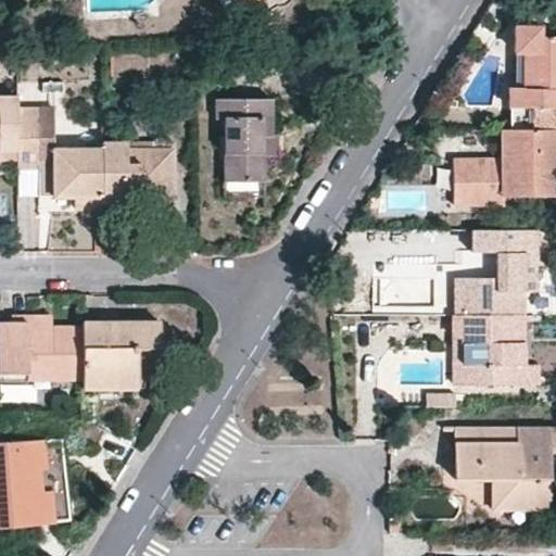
[(514,52),(523,52),(522,87),(508,87),(507,108),(519,109),(531,109),(532,128),(555,127),(555,35),(545,36),(539,35),(539,26),(514,26),(514,52)]
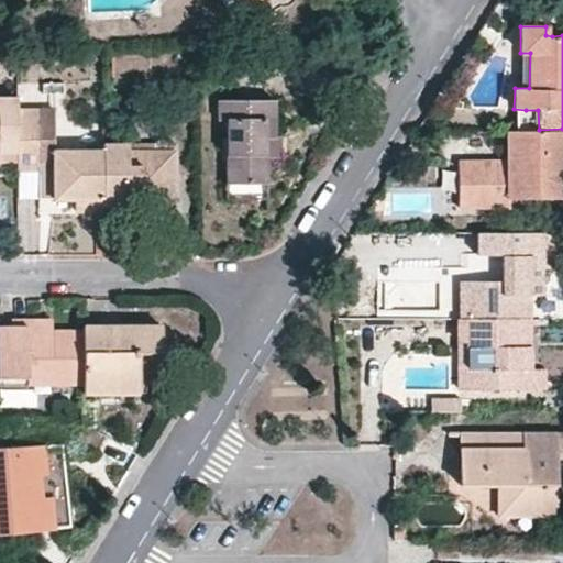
[(0,152),(15,153),(17,109),(17,100),(17,98),(0,97),(0,152)]
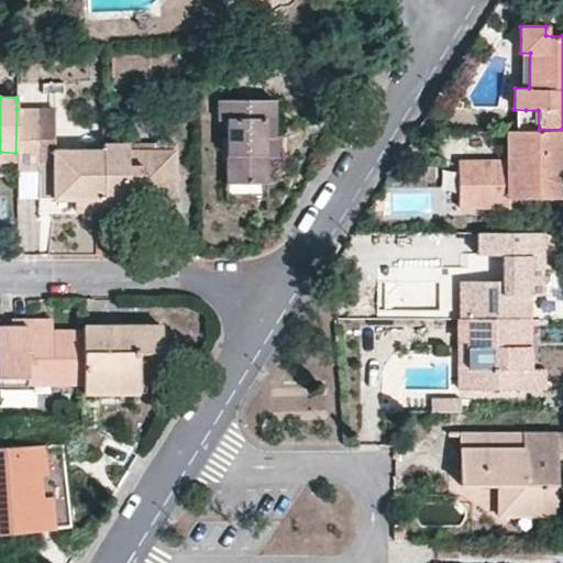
[(266,183),(267,157),(266,135),(275,134),(274,100),(218,101),(218,119),(224,120),(225,184),(266,183)]
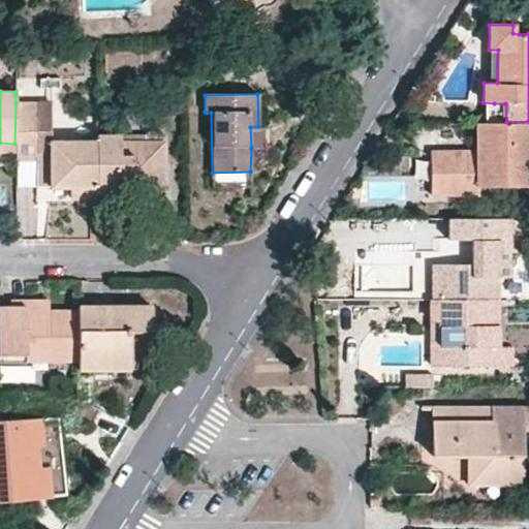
[(50,143),(50,102),(16,102),(14,144),(14,152),(16,158),(34,158),(50,158),(50,143)]
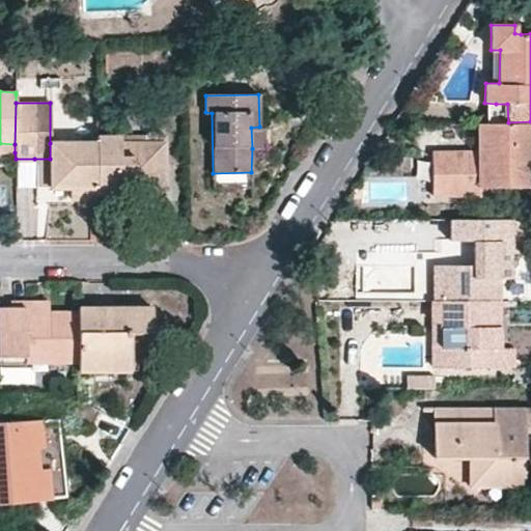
[(507,104),(496,104),(496,122),(508,122),(507,104)]
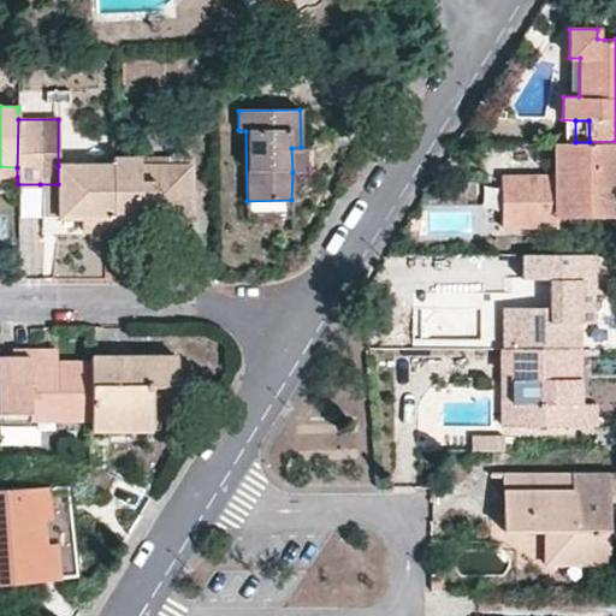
[(558,217),(615,215),(615,141),(590,142),(575,142),(556,142),(555,177),(555,188),(539,188),(537,177),(501,178),(501,226),(558,226),(558,217)]
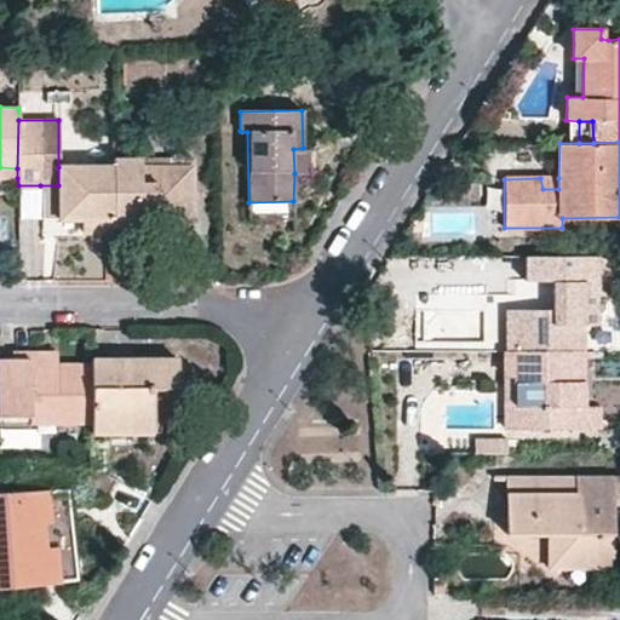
[(294,173),(306,173),(306,149),(303,148),(293,149),(294,173)]
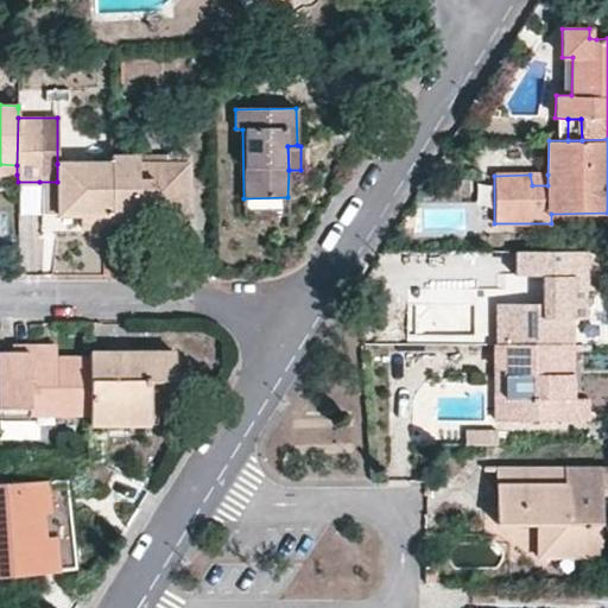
[(153,228),(153,222),(176,221),(177,188),(187,187),(188,163),(185,162),(184,151),(166,152),(165,163),(138,164),(137,156),(111,156),(111,164),(111,228),(153,228)]
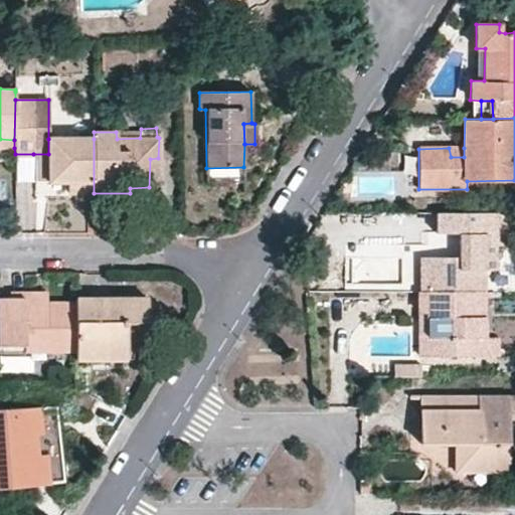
[(0,139),(0,148),(14,148),(14,140),(0,139)]
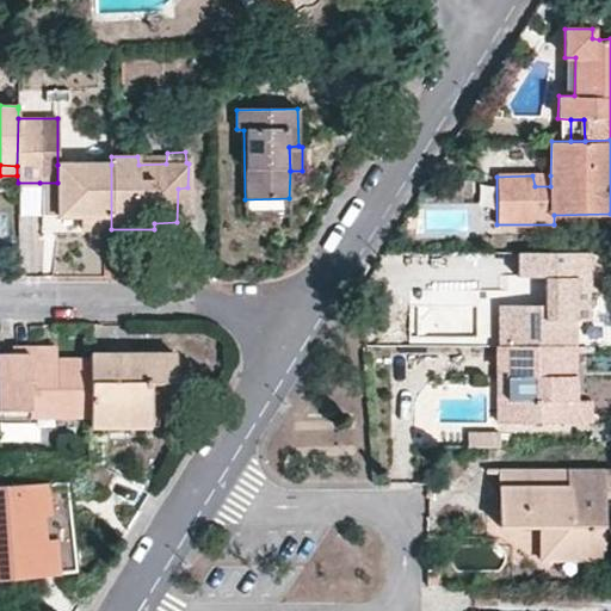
[(57,165),(57,216),(81,216),(81,229),(111,229),(111,165),(57,165)]
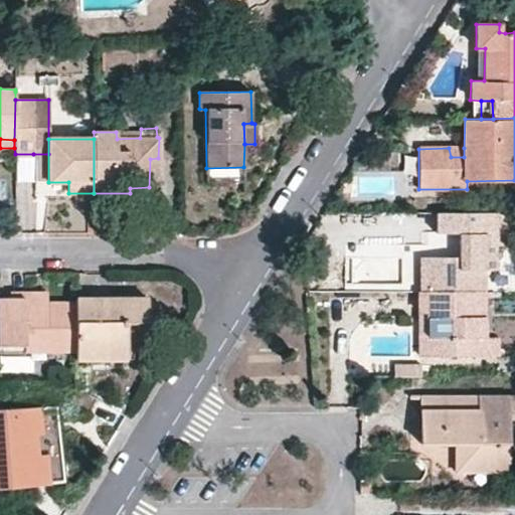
[(449,148),(451,157),(464,157),(464,148),(449,148)]
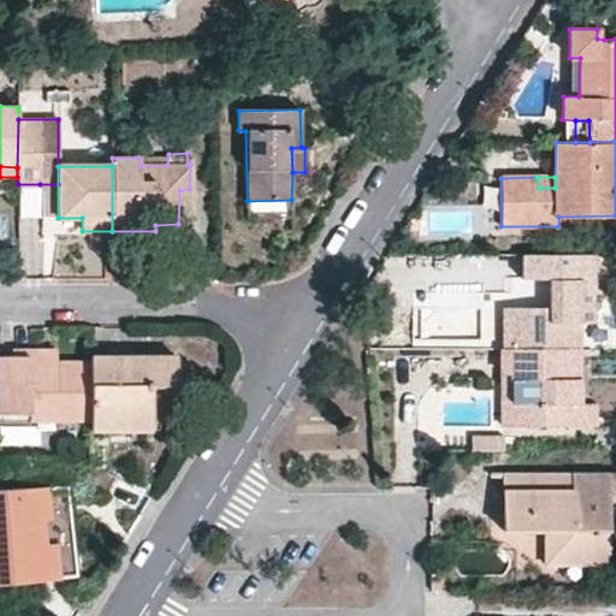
[(155,225),(155,231),(189,231),(189,189),(179,190),(178,224),(155,225)]
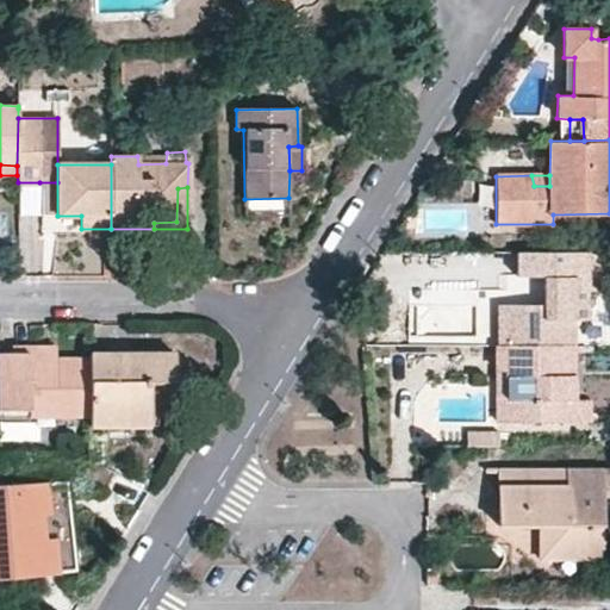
[(524,275),(542,275),(542,305),(520,305),(517,304),(491,304),(491,307),(490,341),(491,346),(497,346),(506,346),(562,347),(571,346),(573,346),(574,291),(587,291),(587,277),(587,263),(587,253),(524,253),(524,275)]
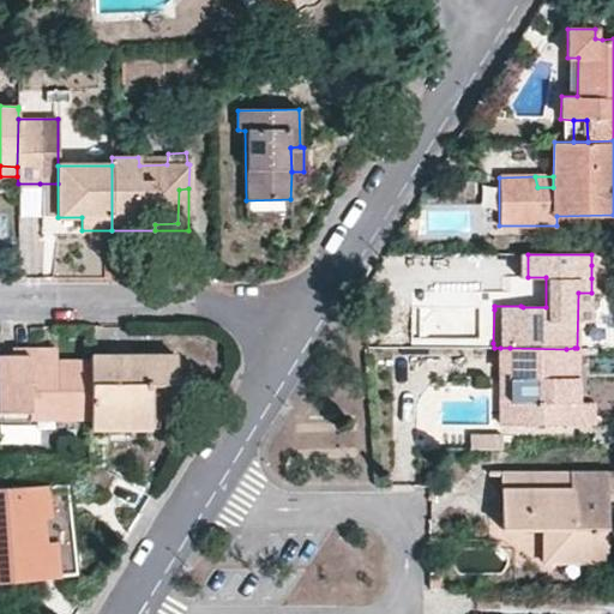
[(601,265),(591,265),(591,278),(601,278),(601,265)]
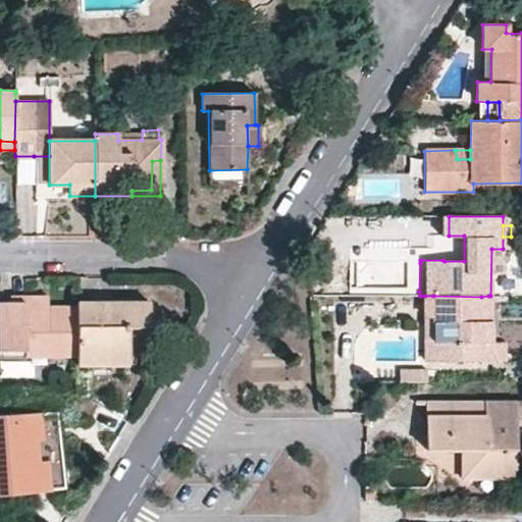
[(503,249),(491,249),(490,296),(503,296),(503,280),(503,272),(503,249)]
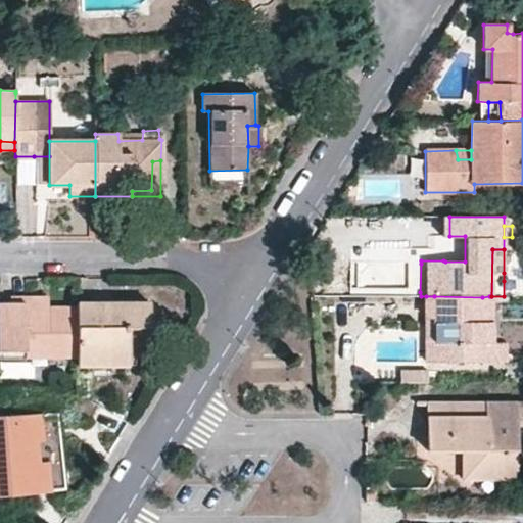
[(426,324),(433,325),(434,362),(482,361),(483,342),(489,342),(489,322),(482,322),(481,319),(482,297),(434,296),(434,317),(426,317),(426,324)]
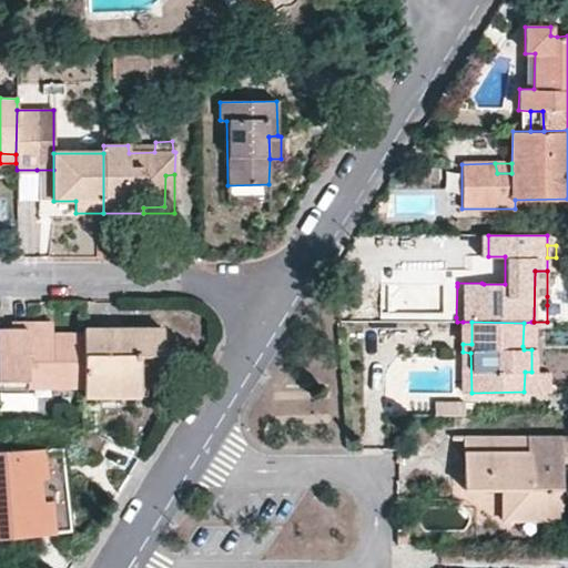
[(463,344),(472,344),(472,322),(463,322),(463,344)]
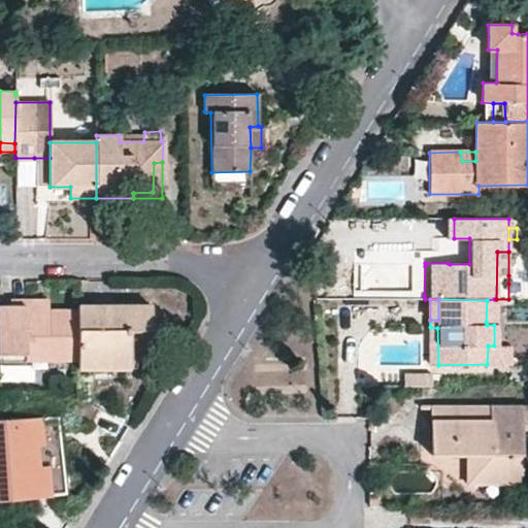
[(487,325),(494,325),(494,299),(487,300),(486,322),(487,325)]
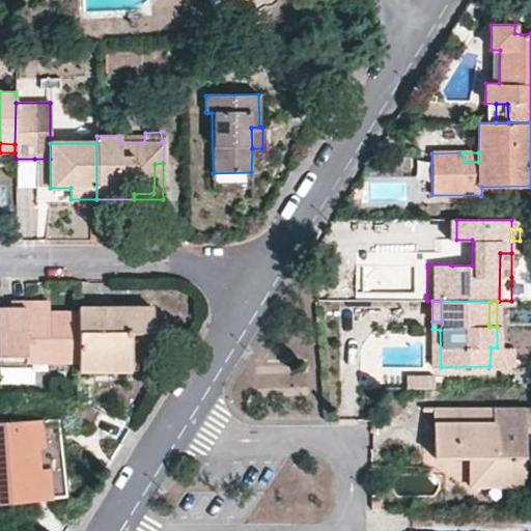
[(53,314),(53,304),(9,302),(9,308),(26,309),(26,314),(53,314)]
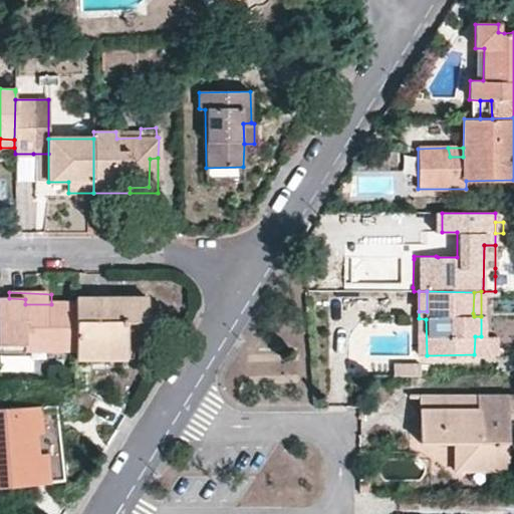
[(75,358),(124,358),(125,322),(146,321),(147,297),(108,297),(105,302),(94,303),(94,297),(75,298),(75,304),(75,341),(75,342),(75,352),(75,358)]
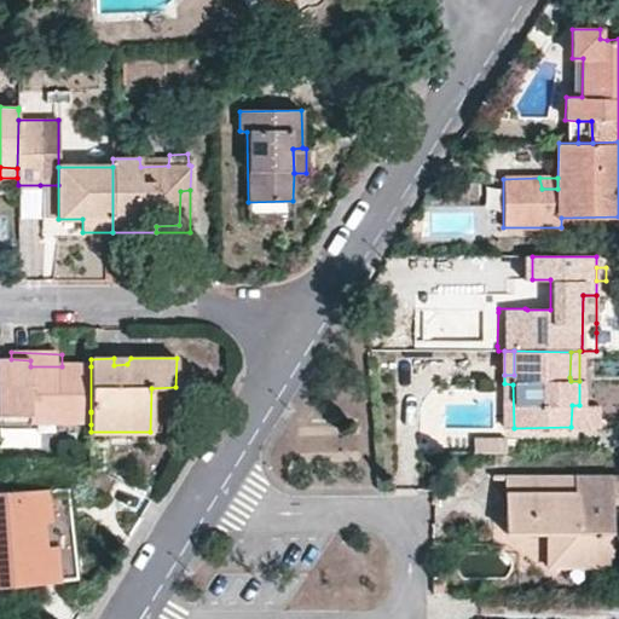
[(91,411),(91,366),(62,366),(30,366),(30,360),(11,359),(0,359),(0,415),(29,415),(29,410),(91,411)]
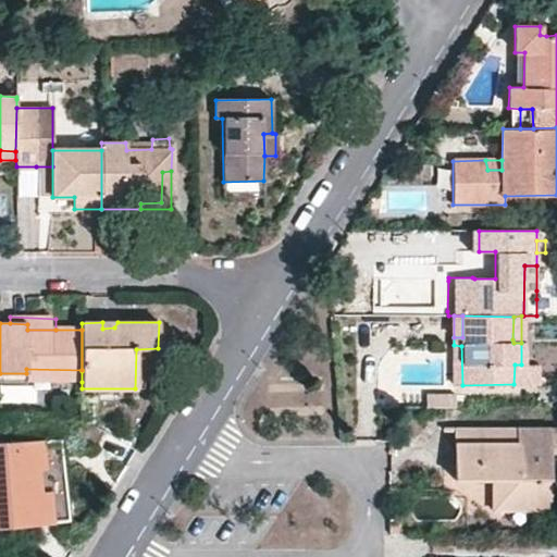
[(461,346),(454,345),(454,385),(462,385),(461,346)]
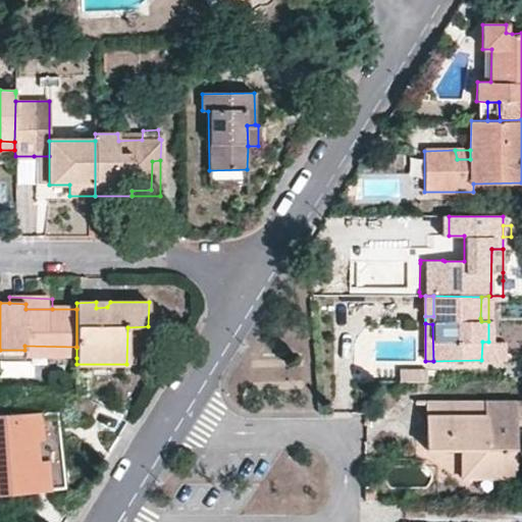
[(126,364),(134,363),(135,335),(149,334),(148,326),(127,327),(126,364)]
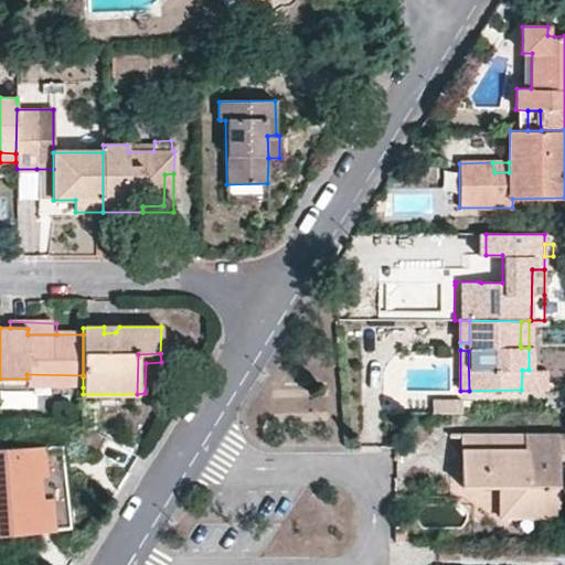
[(83,387),(83,376),(83,375),(27,374),(27,379),(27,387),(83,387)]
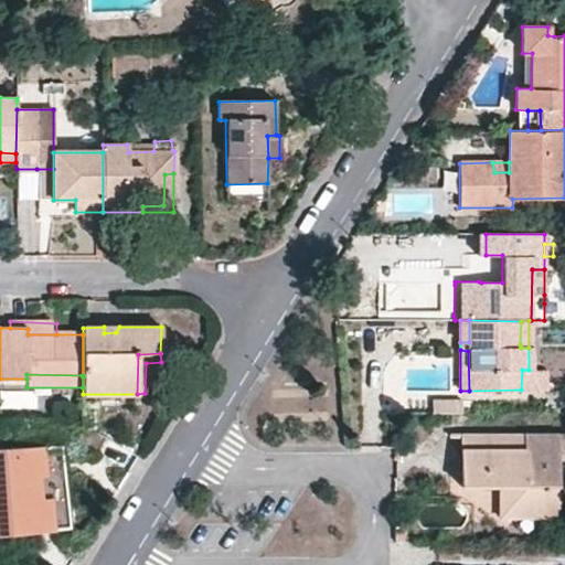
[(460,413),(460,397),(433,397),(433,413),(460,413)]
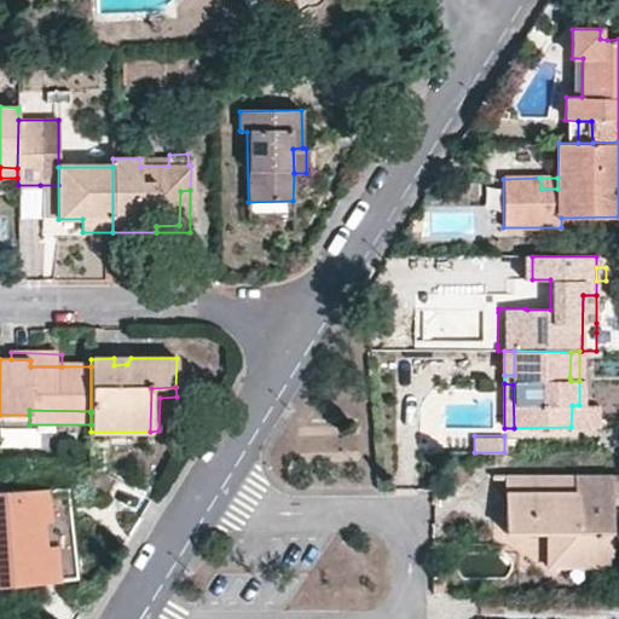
[(504,478),(504,532),(553,533),(553,567),(611,567),(612,508),(618,508),(618,481),(574,481),(573,476),(510,475),(504,478)]
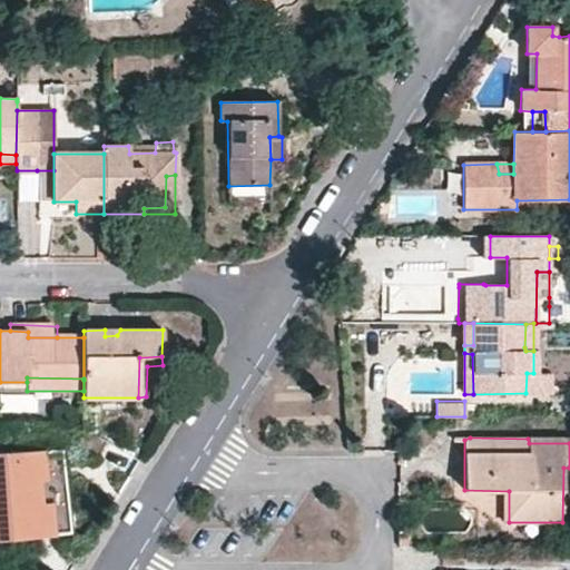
[(0,539),(35,537),(68,533),(64,450),(0,455),(0,539)]
